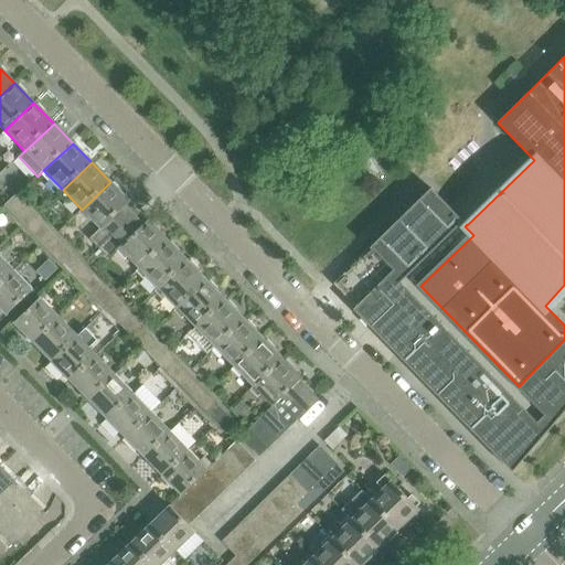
[(99,249),(138,212),(129,203),(130,202),(110,182),(82,210),(100,230),(91,240),(99,249)]
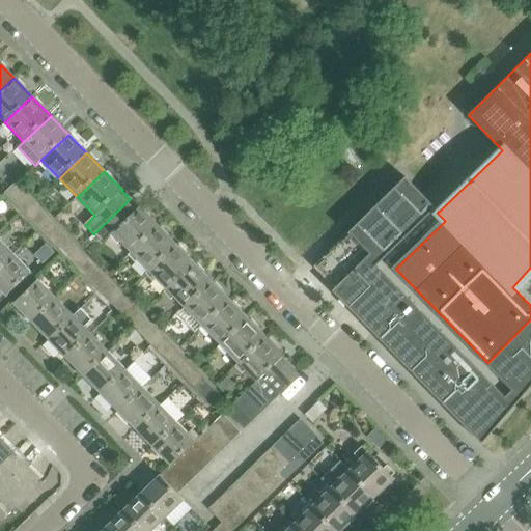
[(333,290),(482,444),(530,387),(530,319),(487,363),(395,269),(445,221),(437,213),(439,211),(421,194),(406,177),(334,247),(314,267),(335,288),(333,290)]
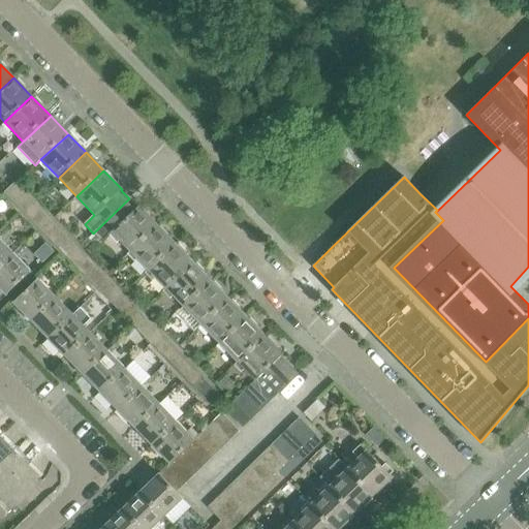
[(24,193),(16,184),(14,183),(4,192),(13,203),(24,193)]
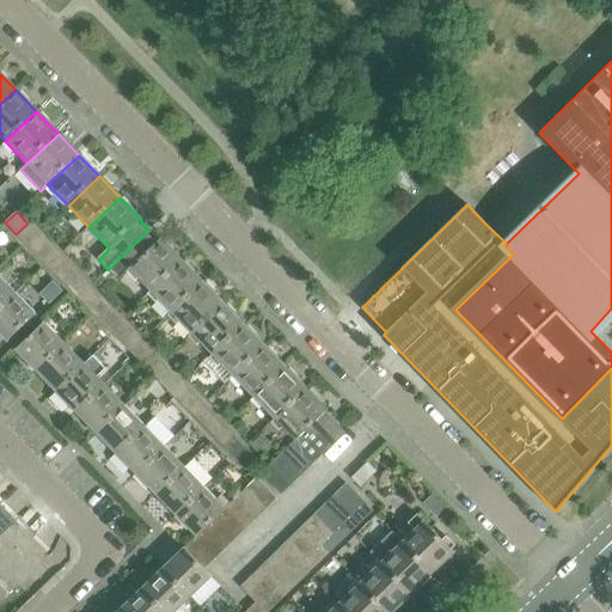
[(26,245),(38,233),(28,224),(16,234),(26,245)]
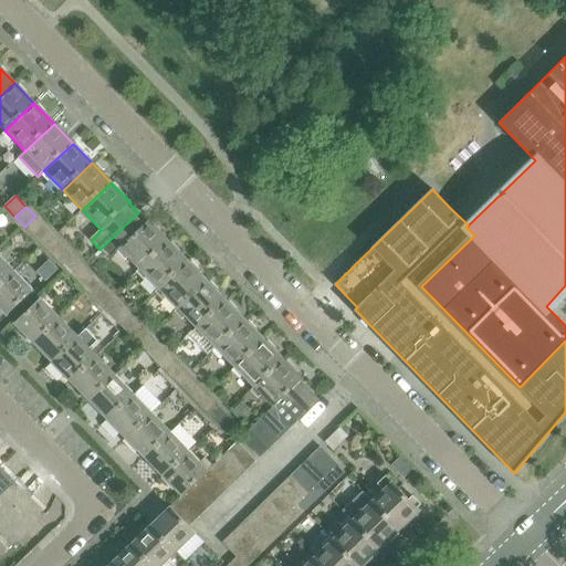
[(168,241),(148,221),(148,222),(138,212),(100,250),(111,260),(121,250),(139,269),(168,241)]
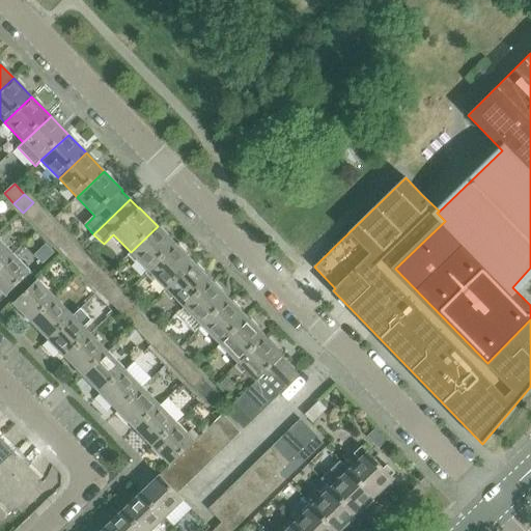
[(31,222),(43,212),(33,202),(23,213),(31,222)]
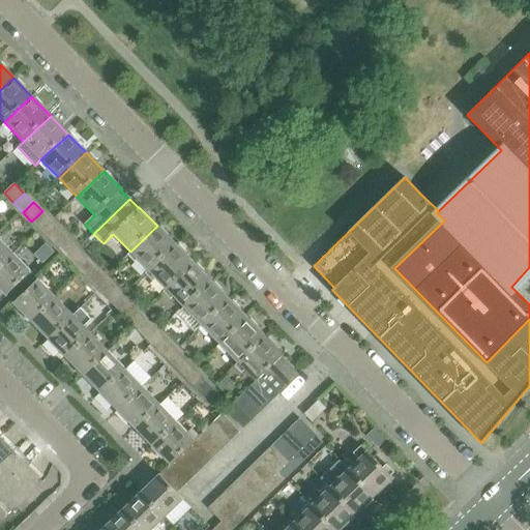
[(40,231),(52,221),(42,211),(31,222),(40,231)]
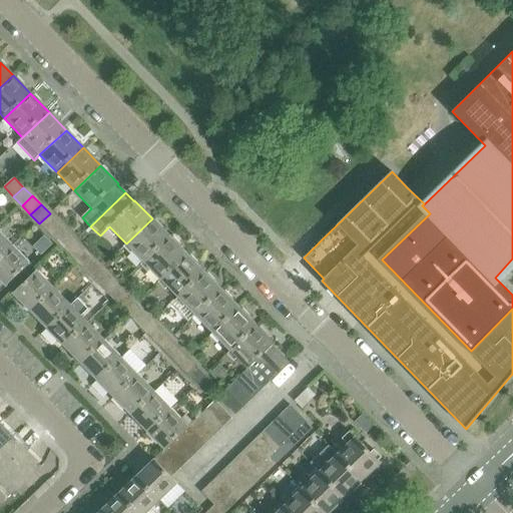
[(48,232),(58,222),(50,213),(39,223),(48,232)]
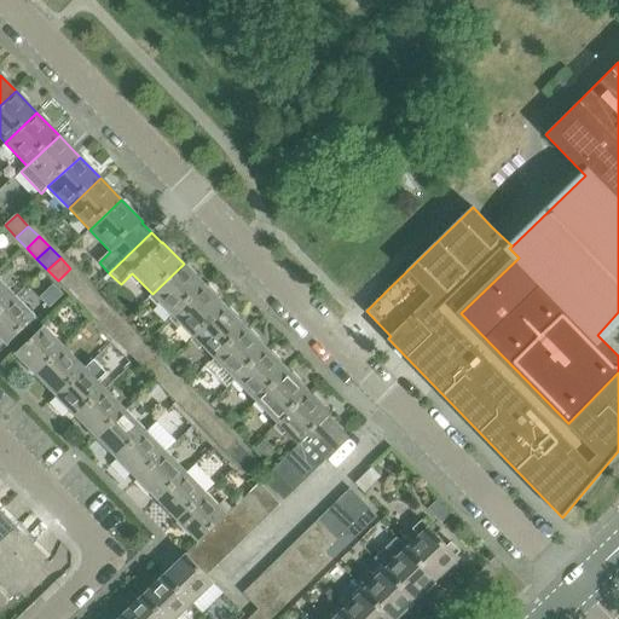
[(173,316),(206,287),(184,264),(152,294),(173,316)]
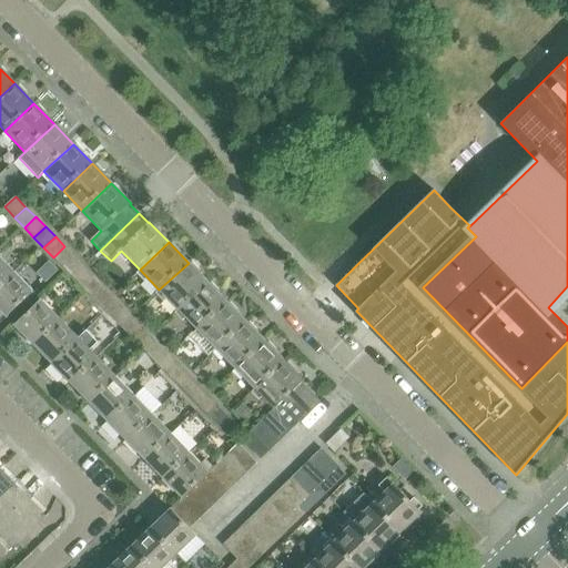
[(63,267),(74,256),(64,246),(53,257),(63,267)]
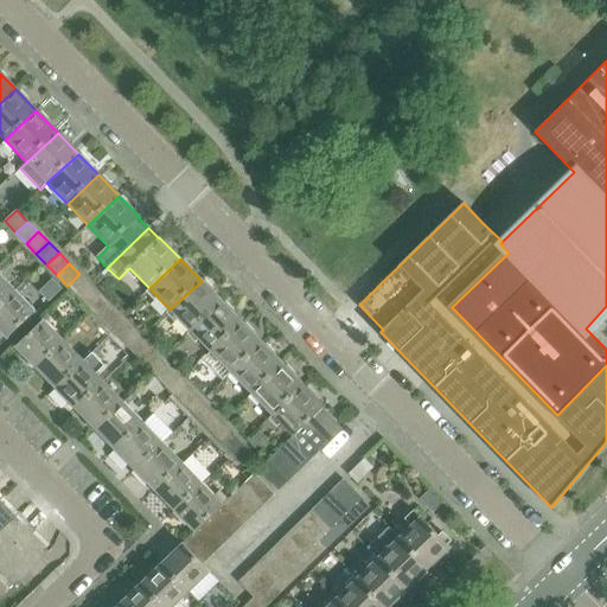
[(78,296),(90,285),(80,274),(68,286),(78,296)]
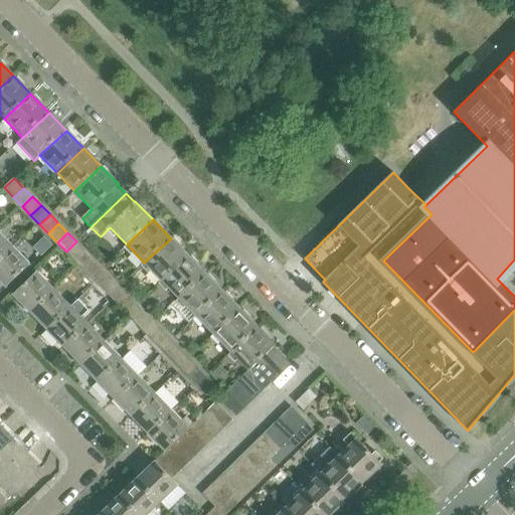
[(0,255),(10,246),(0,235),(0,255)]
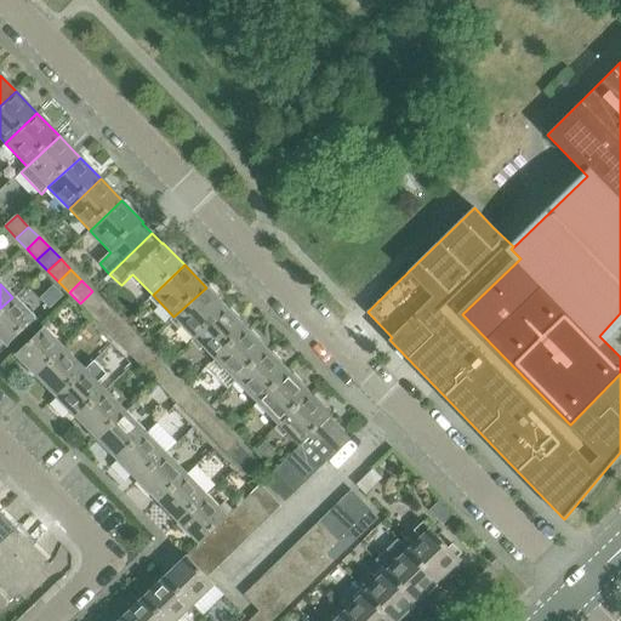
[(195,339),(227,308),(206,288),(174,317),(195,339)]
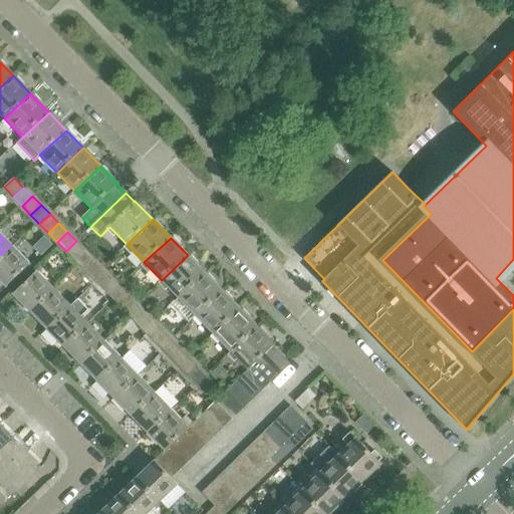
[(74,260),(84,250),(76,241),(66,251),(74,260)]
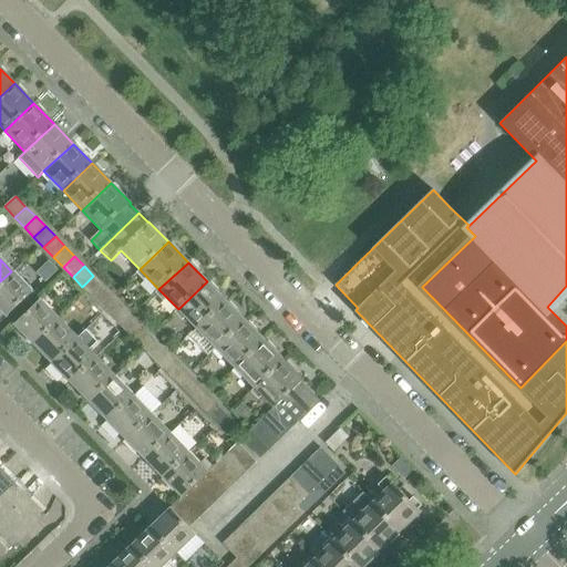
[(0,310),(6,317),(32,292),(11,271),(0,281),(0,310)]
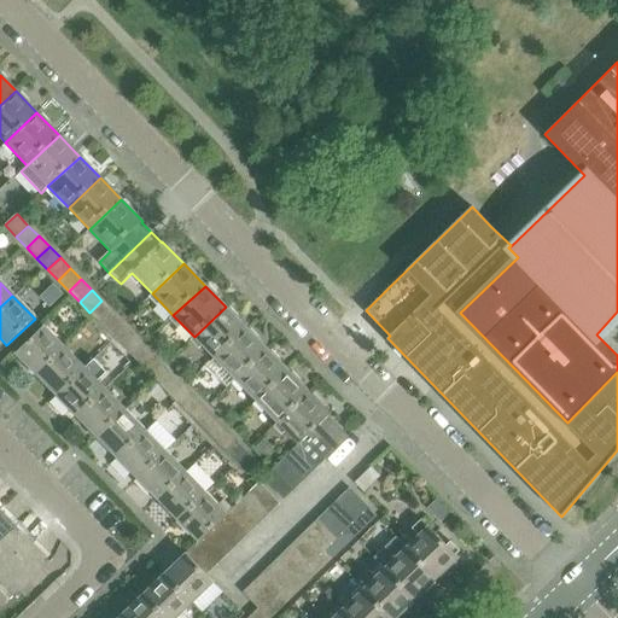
[(100,324),(112,312),(101,301),(89,313),(100,324)]
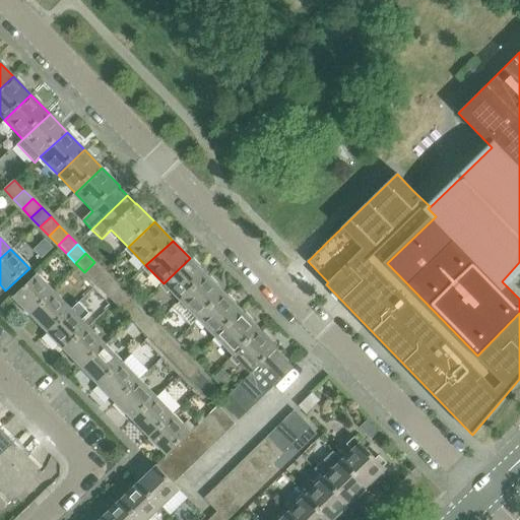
[(181,302),(207,276),(190,258),(164,283),(181,302)]
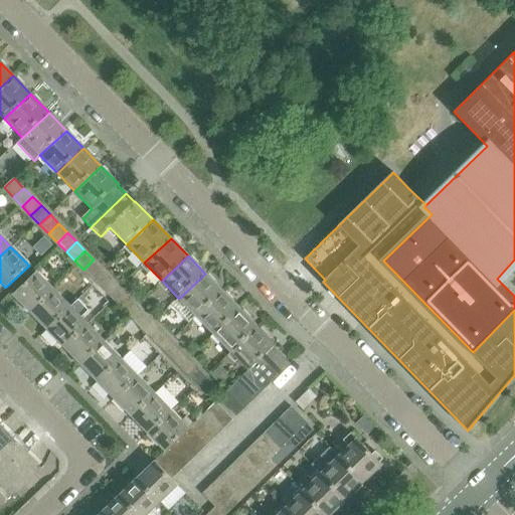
[(93,279),(103,269),(94,260),(83,270),(93,279)]
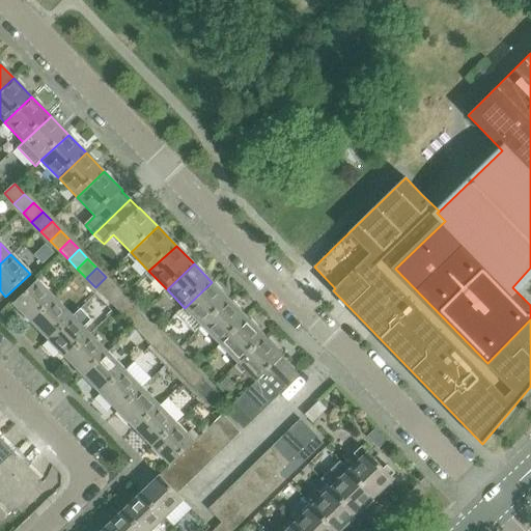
[(105,297),(114,286),(106,277),(95,287),(105,297)]
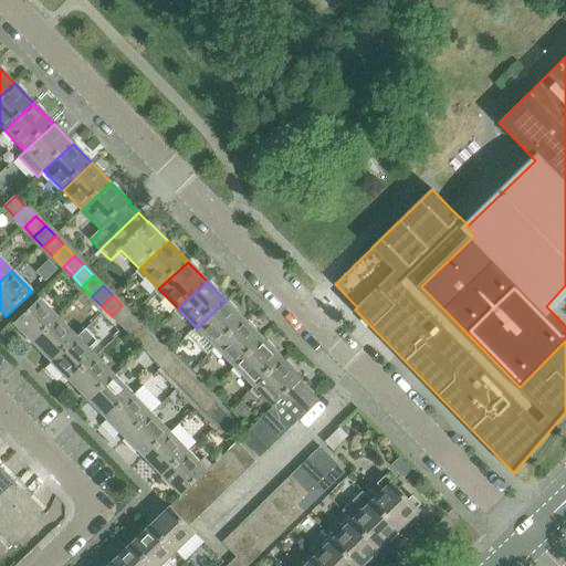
[(32,344),(59,318),(40,299),(13,325),(32,344)]
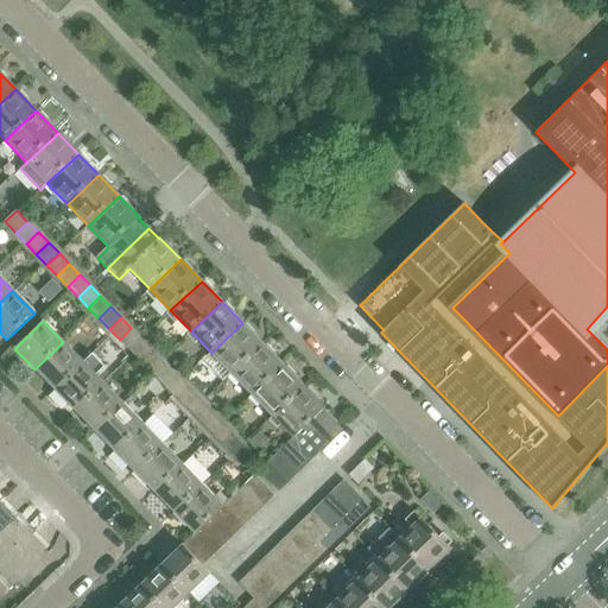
[(232,373),(261,343),(242,323),(211,353),(232,373)]
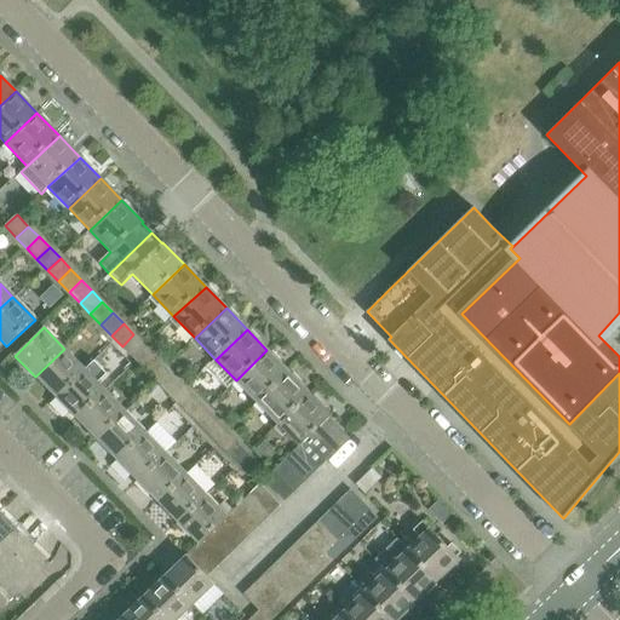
[(132,357),(144,345),(133,334),(122,346),(132,357)]
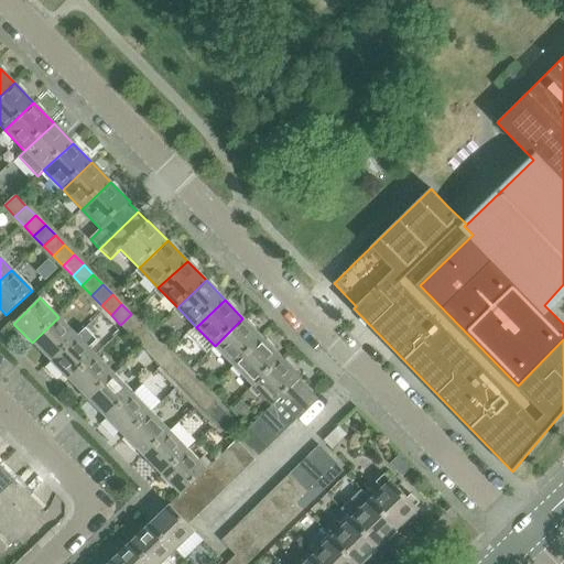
[(130,335),(141,324),(131,314),(120,325),(130,335)]
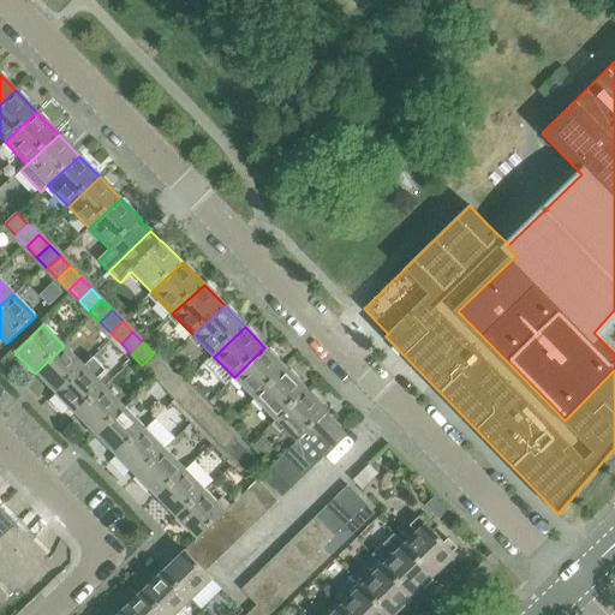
[(55,395),(84,366),(64,346),(35,374),(55,395)]
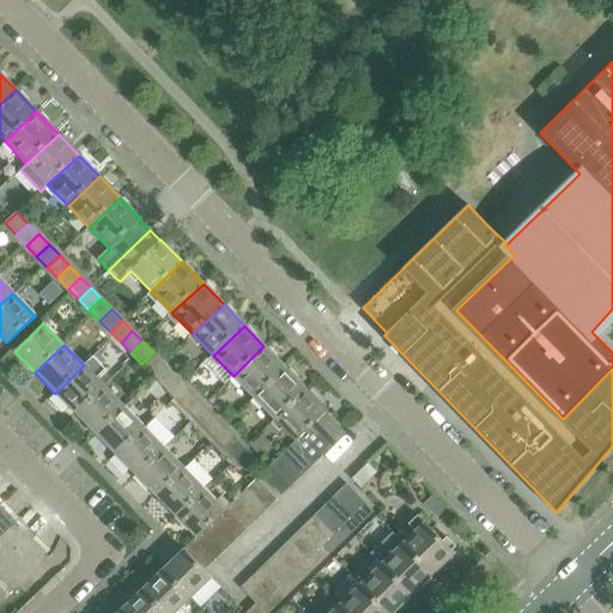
[(255,399),(286,369),(263,346),(234,376),(255,399)]
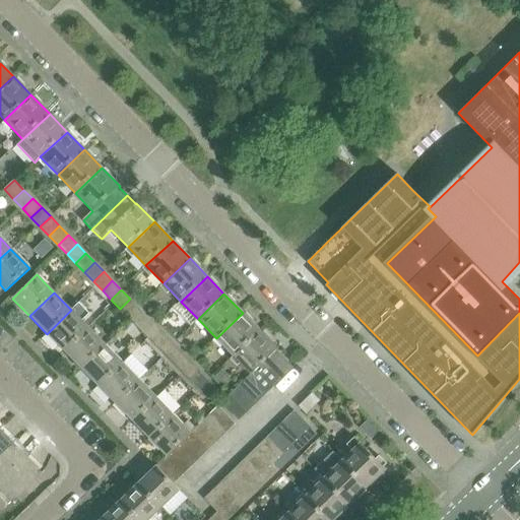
[(129,318),(139,308),(130,299),(120,309),(129,318)]
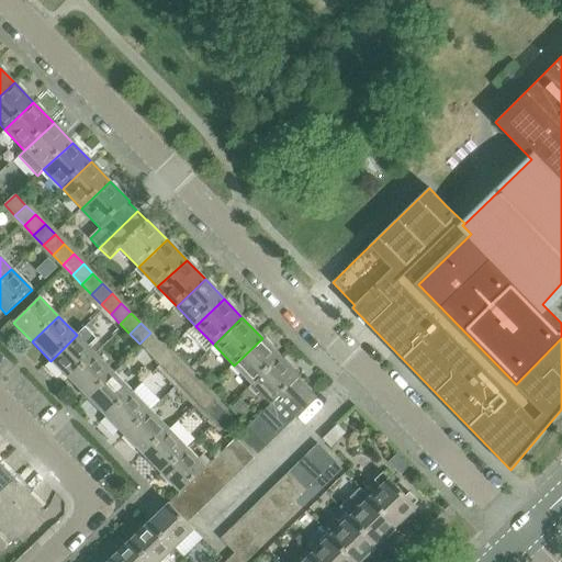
[(96,355),(88,346),(96,339),(85,328),(77,335),(51,361),(69,380),(96,355)]
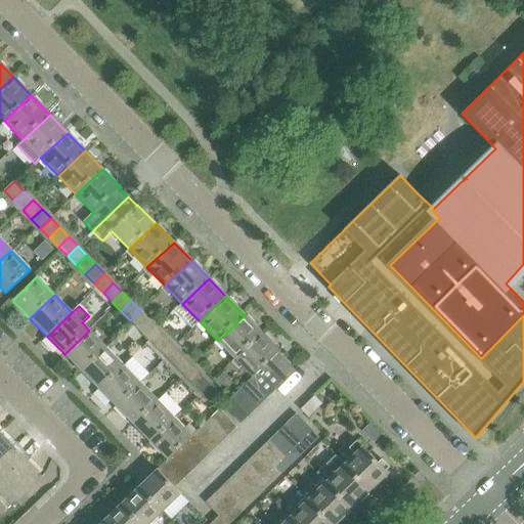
[(139,330),(148,319),(140,310),(130,320),(139,330)]
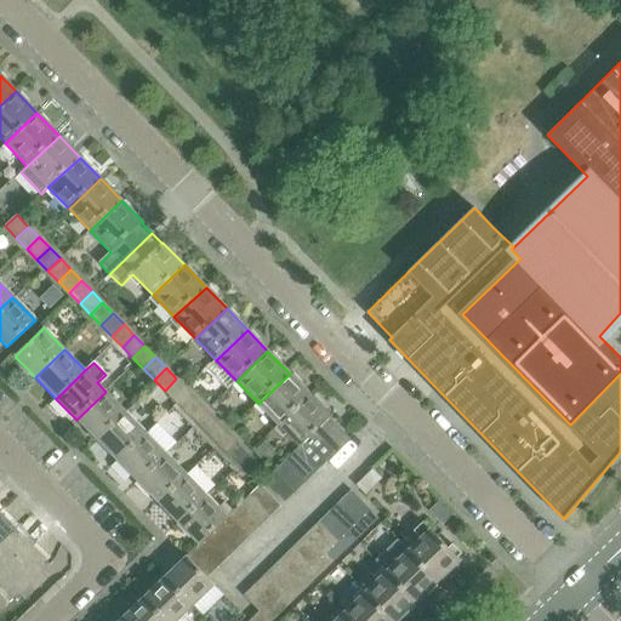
[(279,425),(309,394),(290,374),(258,404),(279,425)]
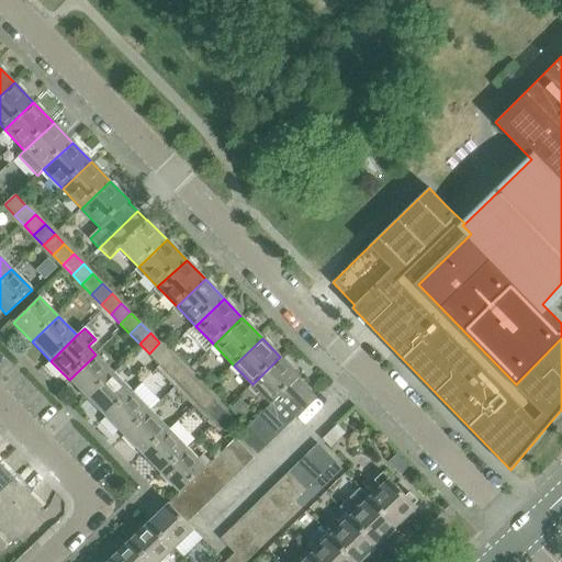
[(158,363),(169,352),(159,343),(149,353),(158,363)]
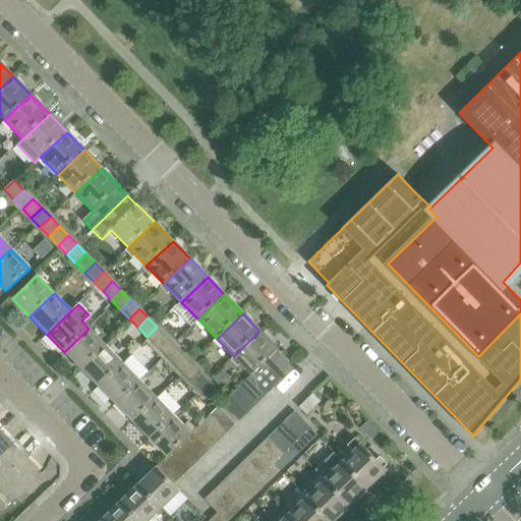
[(156,346),(166,336),(157,327),(147,337),(156,346)]
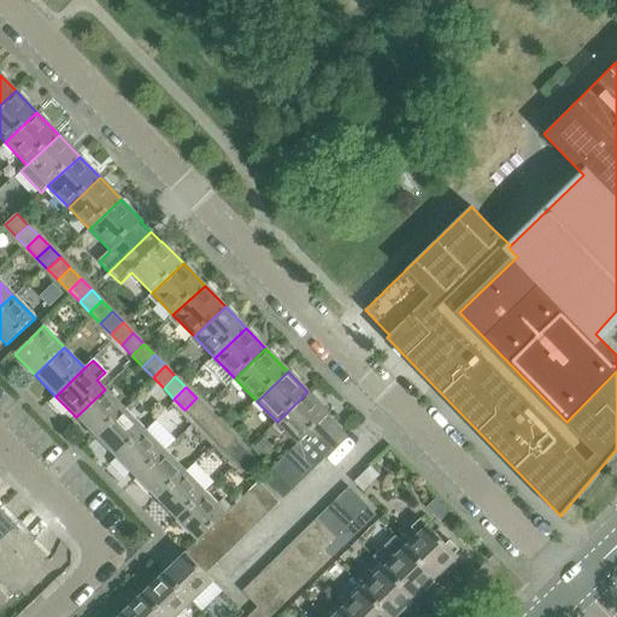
[(95,438),(125,410),(105,389),(76,417),(95,438)]
